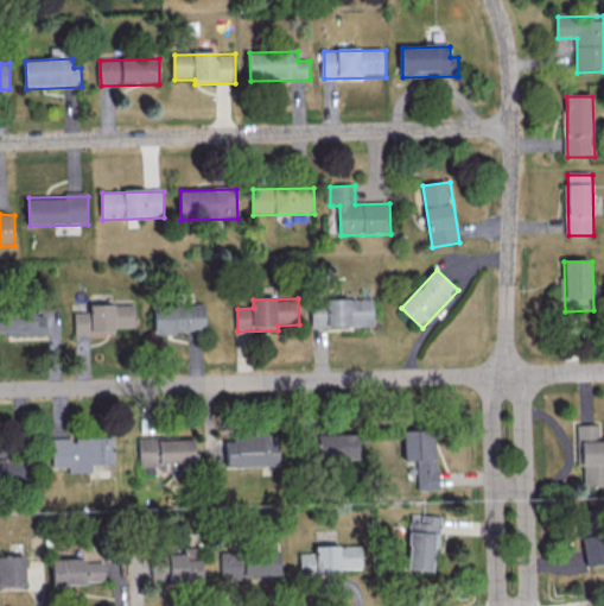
[(375,301),(328,301),(328,314),(313,314),(313,329),(375,328),(375,301)]
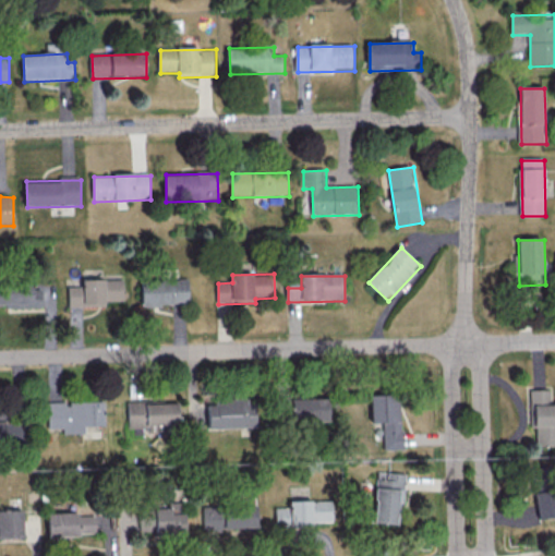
[(125,280),(84,281),(84,288),(70,288),(71,309),(108,307),(108,302),(125,302),(125,280)]
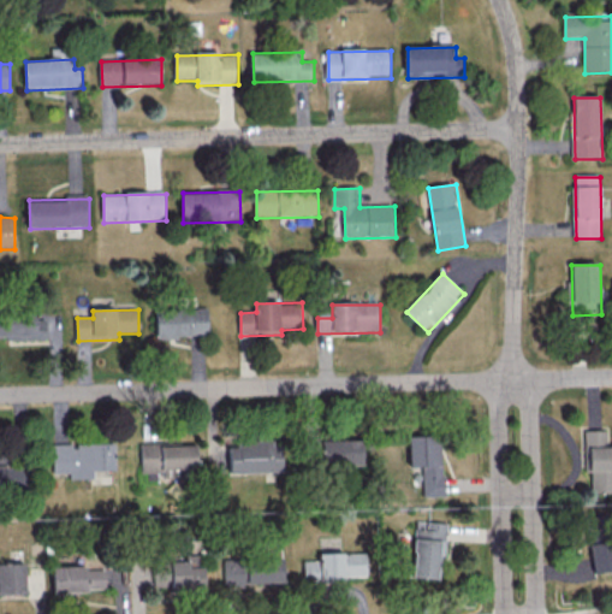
[(159,340),(211,337),(209,311),(158,312),(159,340)]
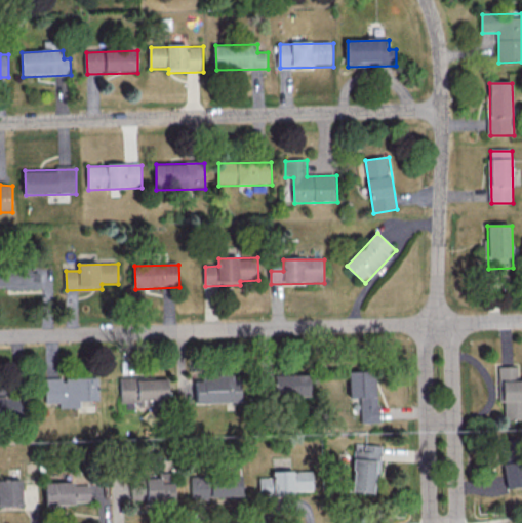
[(0,290),(41,288),(40,268),(0,270),(0,290)]
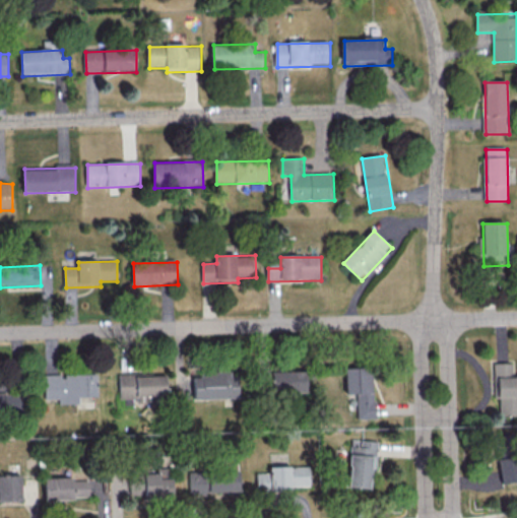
[(516,377),(516,365),(495,364),(495,397),(502,397),(501,416),(516,416),(516,377)]
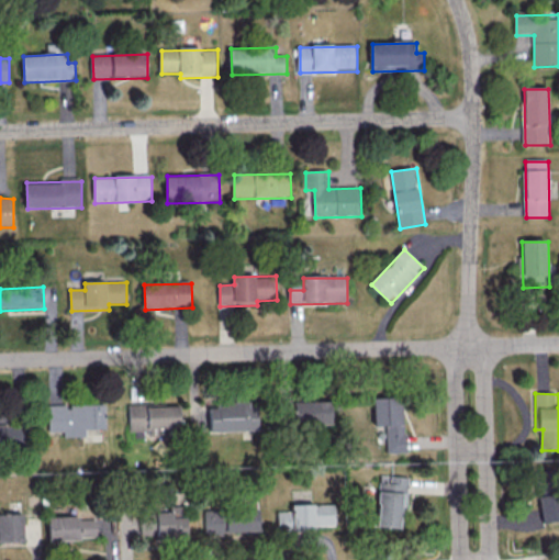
[(376,427),(388,427),(389,455),(406,454),(405,398),(375,399),(376,427)]
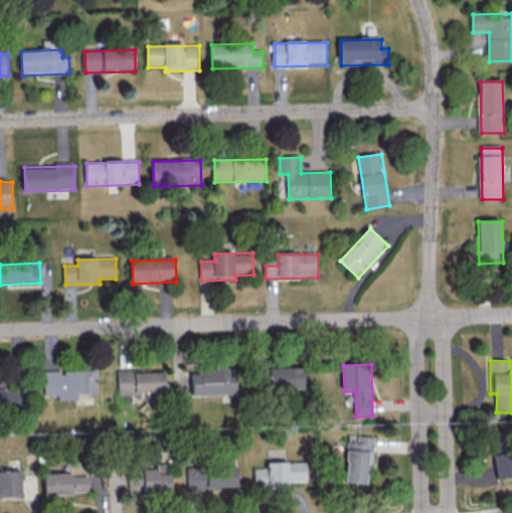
[(305,368),(272,369),(272,390),(305,390),(305,368)]
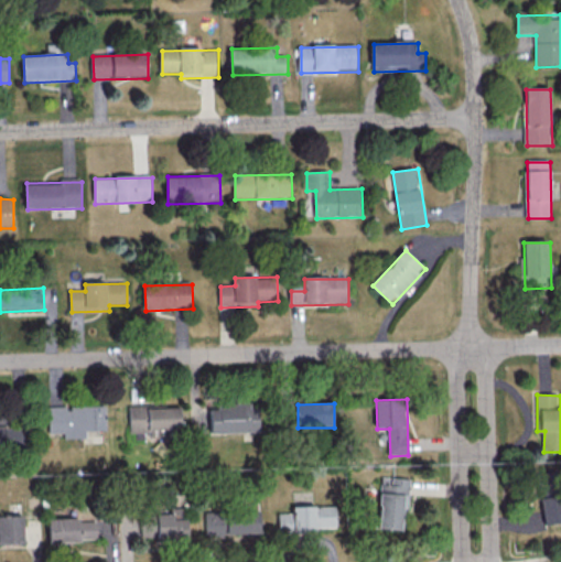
[(212,434),(260,434),(260,404),(219,406),(219,411),(212,411),(212,434)]
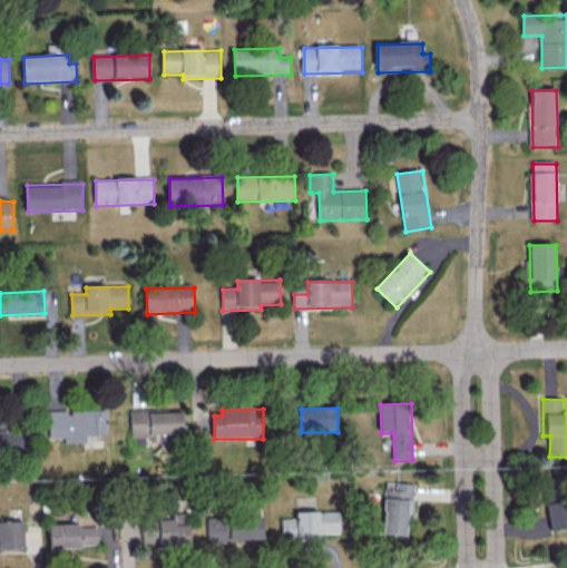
[(109,436),(108,411),(68,412),(50,412),(51,440),(66,439),(66,444),(87,444),(87,437),(109,436)]
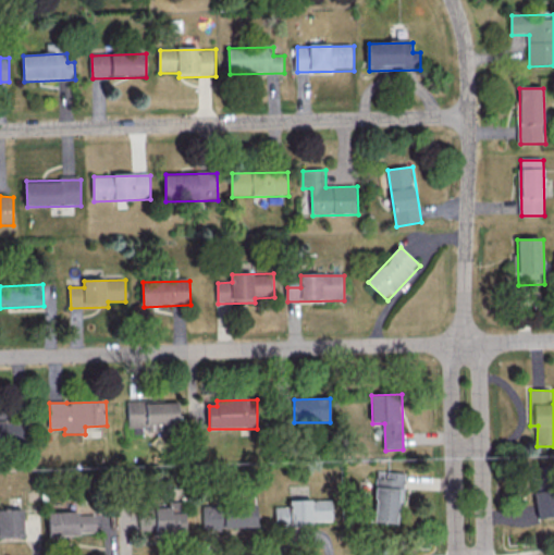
[(180,403),(130,404),(131,430),(180,430),(180,403)]
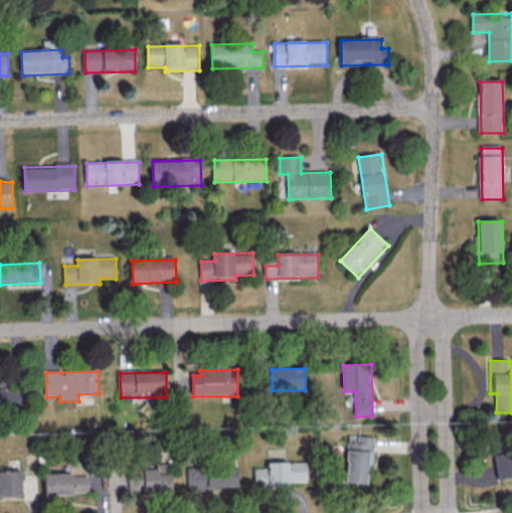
[(0,408),(15,409),(15,403),(10,403),(10,396),(9,396),(9,390),(0,390),(0,408)]
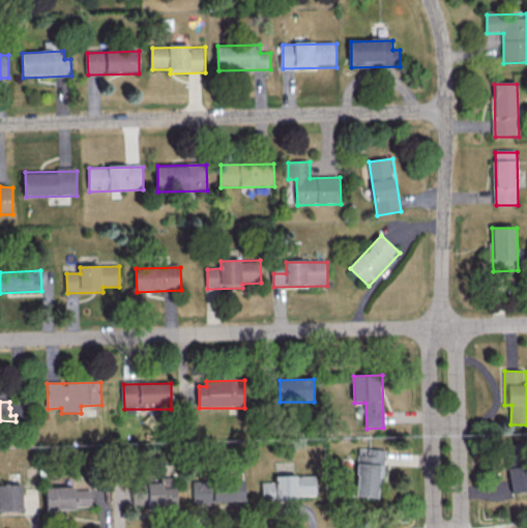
[(506,461),(523,462),(524,439),(507,438),(506,461)]
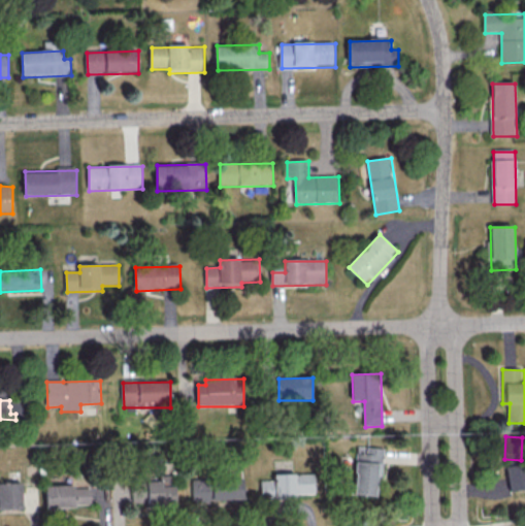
[(385,449),(358,449),(357,496),(378,497),(379,472),(384,472),(385,449)]
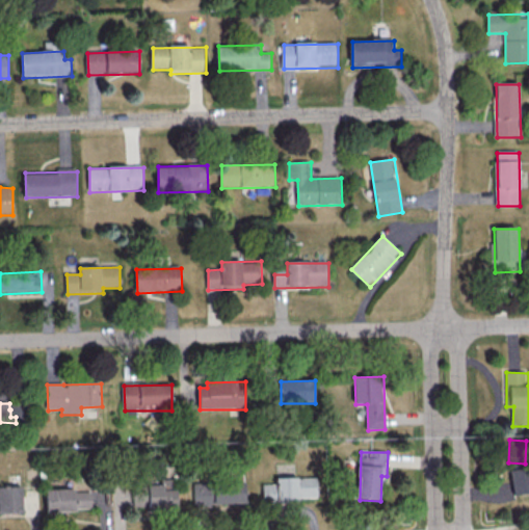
[(528,469),(512,471),(516,496),(528,494),(528,469)]
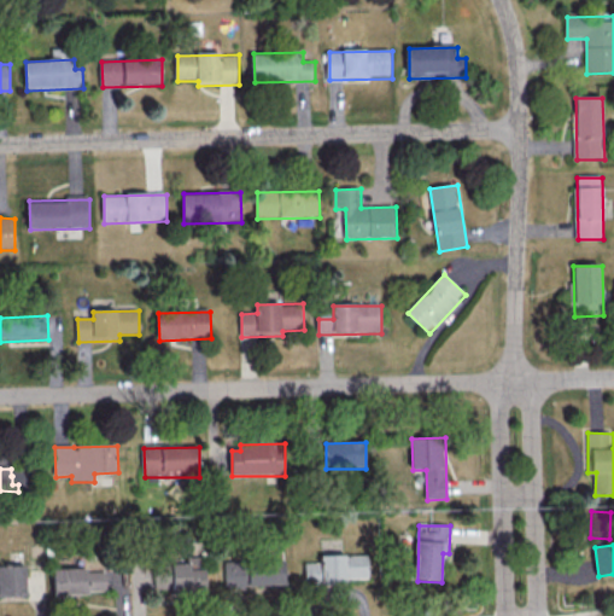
[(369,556),(322,556),(322,564),(308,564),(308,582),(369,582),(369,556)]
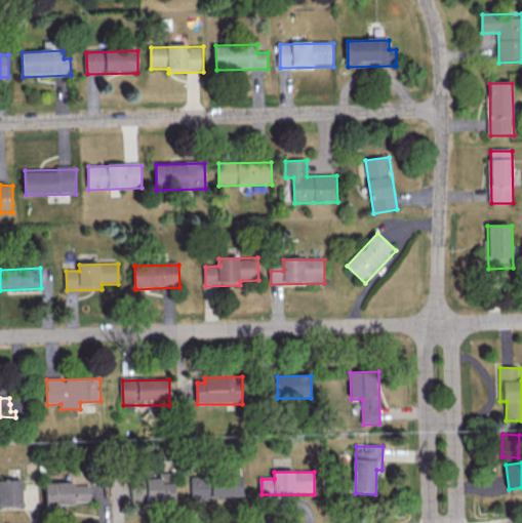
[(176,503),(174,474),(160,475),(160,479),(148,480),(149,504),(176,503)]
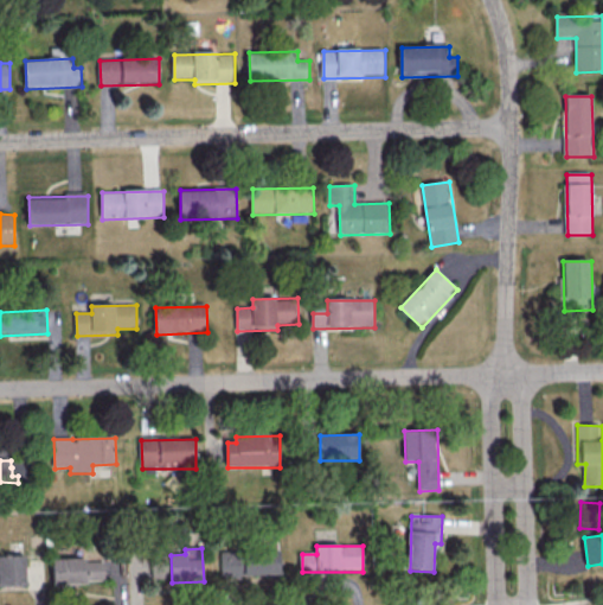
[(281,577),(281,551),(223,552),(223,578),(281,577)]
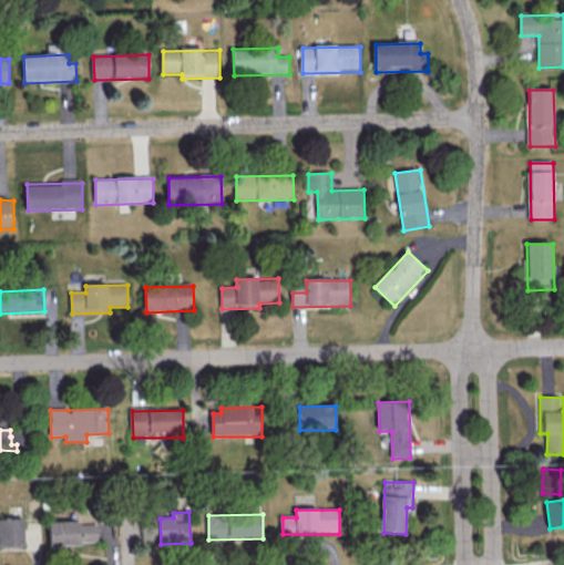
[(0,546),(24,546),(24,521),(0,520),(0,546)]
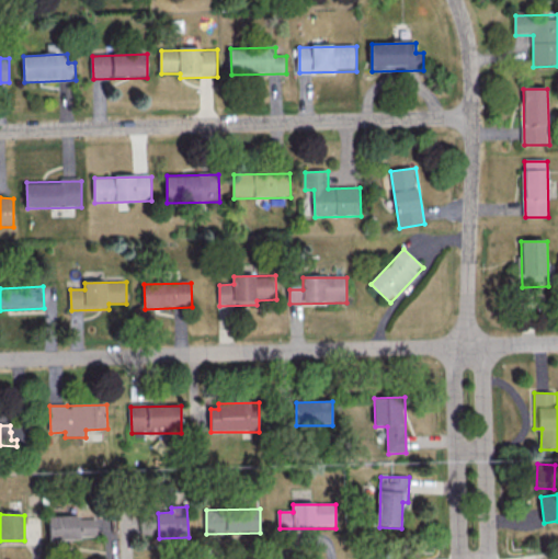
[(157,535),(157,515),(146,515),(146,529),(143,529),(143,535),(157,535)]
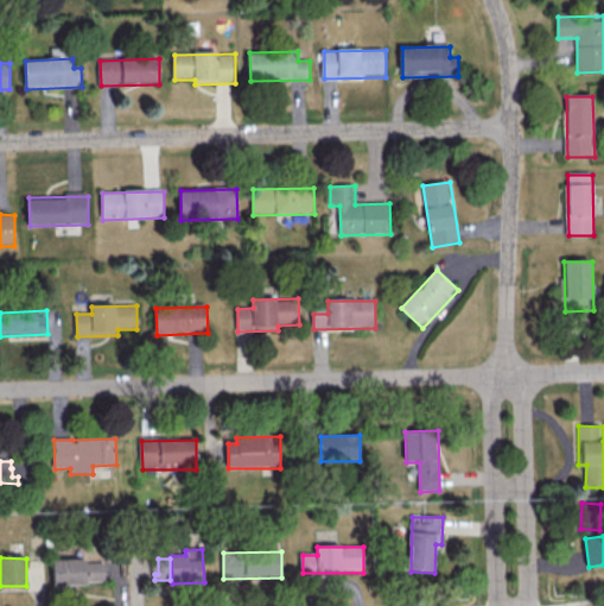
[(53,561),(55,585),(122,584),(122,561),(103,561),(103,560),(53,561)]
